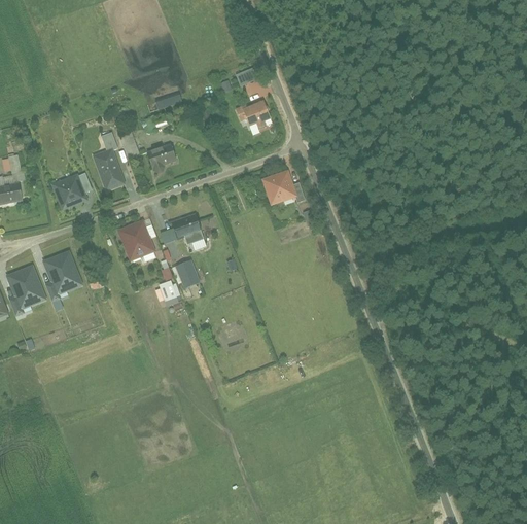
[(252,65),(235,72),(240,83),(256,77),(252,65)]
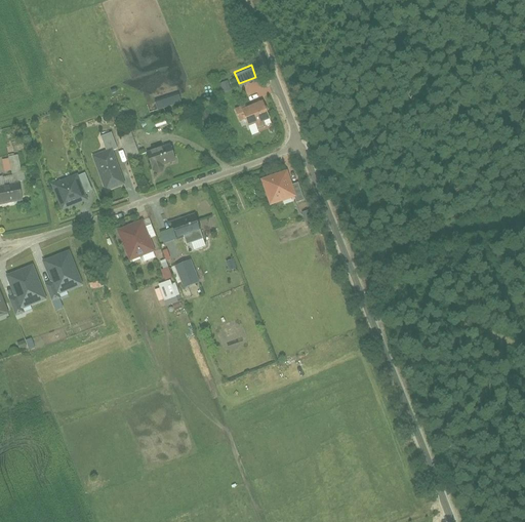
[(224,89),(232,87),(229,77),(219,80),(224,89)]
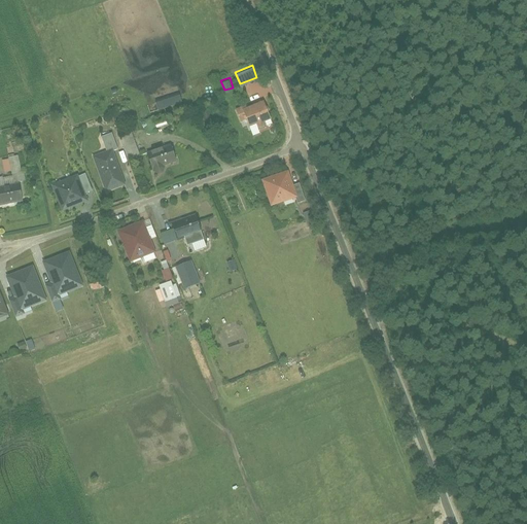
[(153,107),(182,101),(180,93),(152,99),(153,107)]
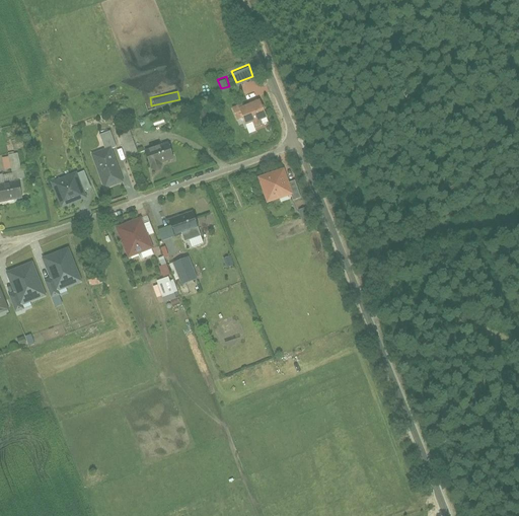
[(241,100),(230,104),(235,118),(242,116),(245,123),(252,120),(254,124),(261,121),(260,118),(267,115),(260,96),(242,103),(241,100)]
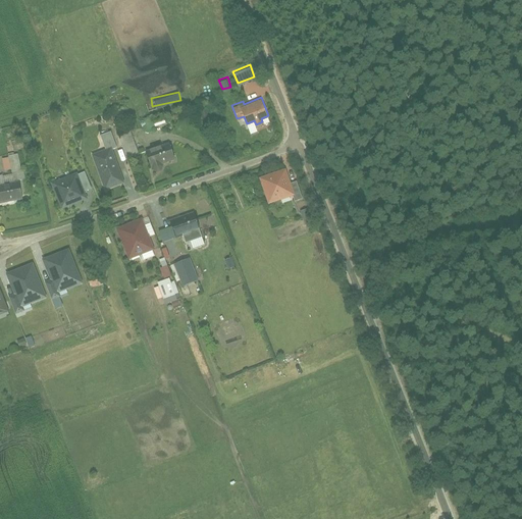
[(124,148),(136,144),(131,128),(118,133),(124,148)]
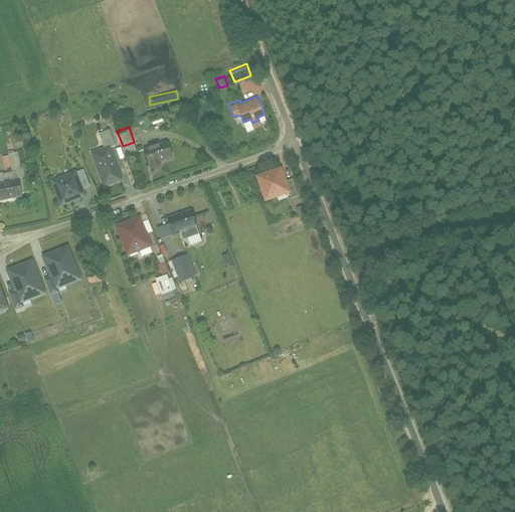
[(165,135),(141,145),(149,165),(174,155),(165,135)]
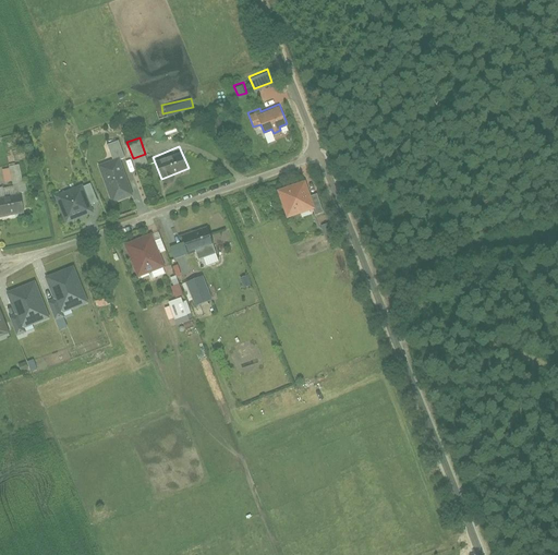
[(119,155),(97,164),(111,201),(133,193),(119,155)]
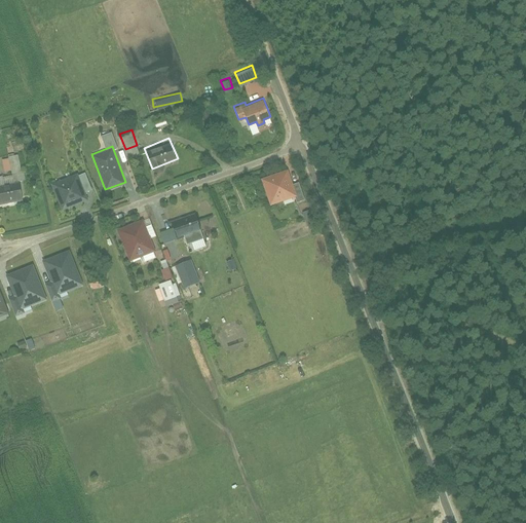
[(17,152),(1,156),(4,169),(11,167),(12,171),(21,169),(17,152)]
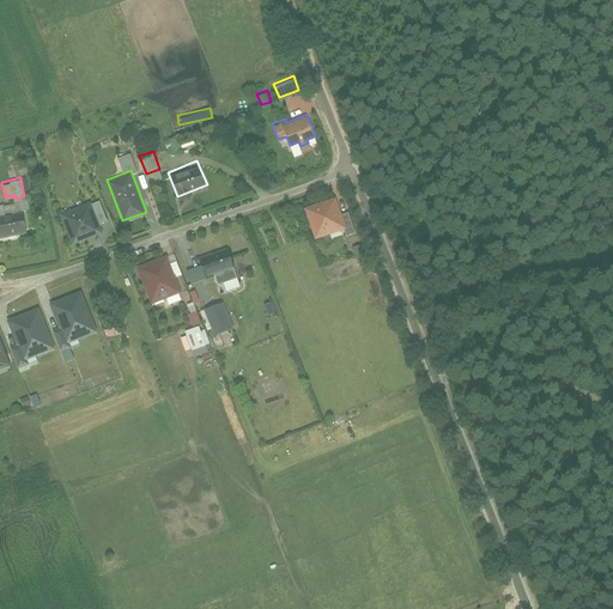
[(334,195),(304,206),(315,237),(344,227),(346,233),(354,230),(349,211),(340,213),(334,195)]
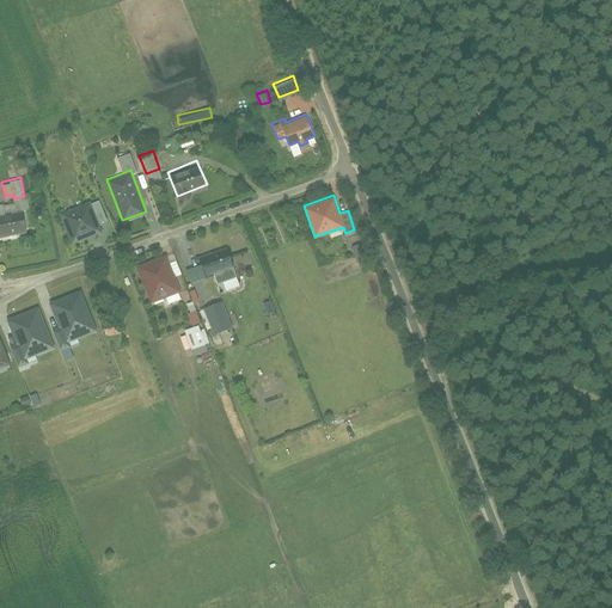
[(22,200),(0,203),(0,237),(28,232),(22,200)]
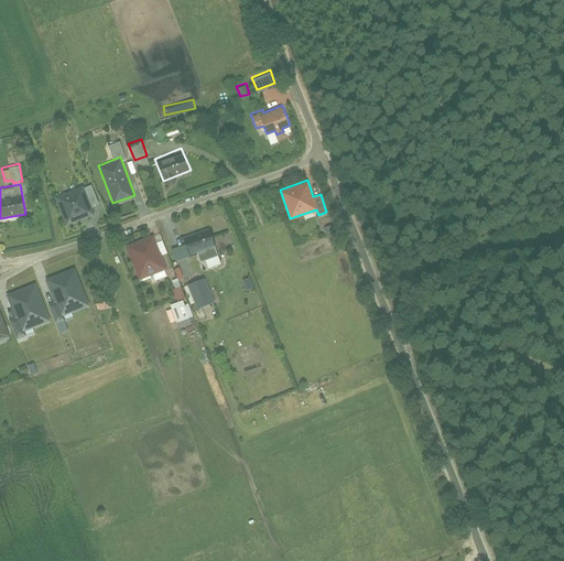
[(83,184),(54,196),(67,225),(95,213),(83,184)]
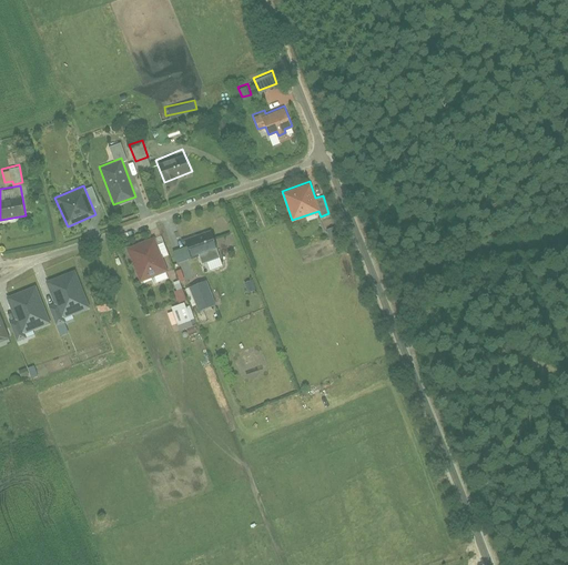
[(210,228),(183,238),(191,258),(217,248),(210,228)]
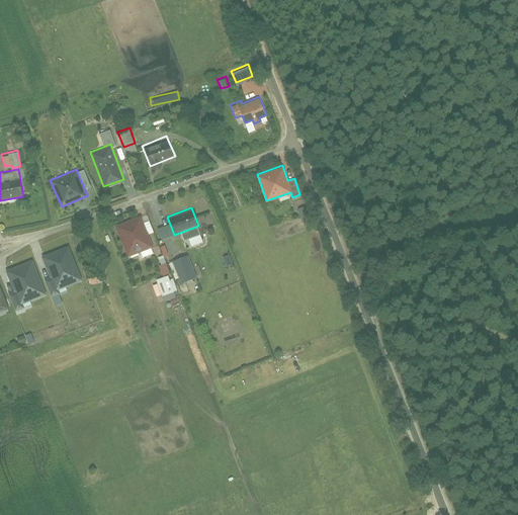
[(141,215),(114,225),(127,257),(154,246),(141,215)]
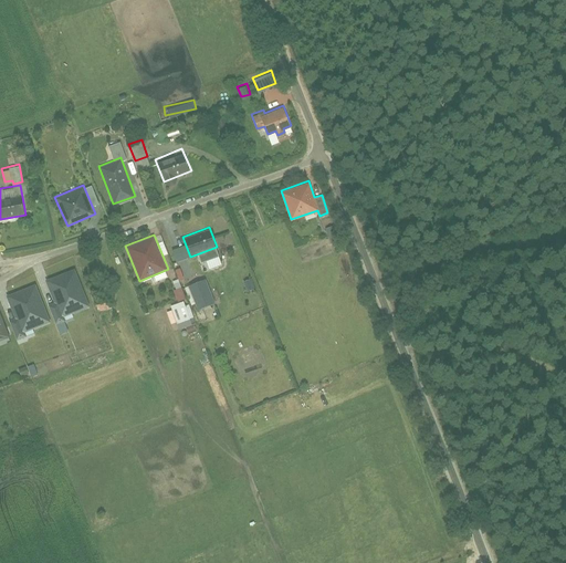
[(75,268),(45,279),(53,300),(49,302),(56,323),(65,320),(63,314),(90,305),(75,268)]
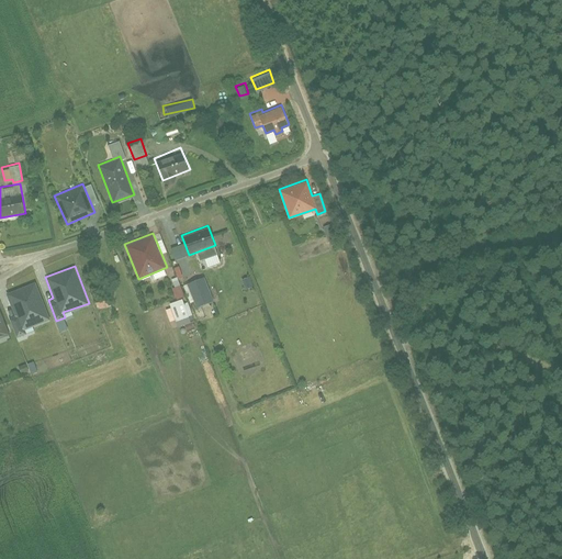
[(213,301),(204,276),(187,282),(197,308),(213,301)]
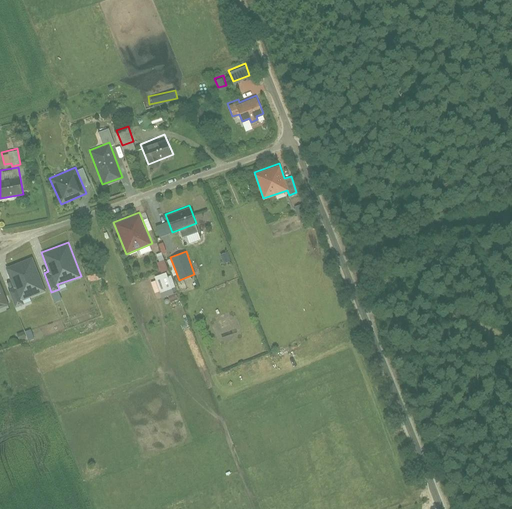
[(162,252),(155,255),(161,270),(168,268),(162,252)]
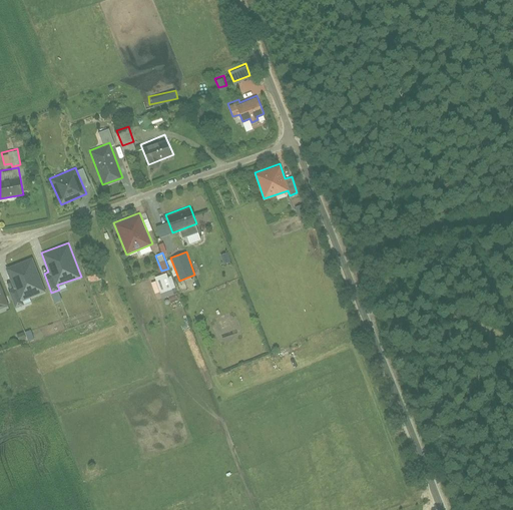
[(32,257),(5,267),(12,286),(8,287),(15,307),(23,304),(21,299),(44,290),(32,257)]
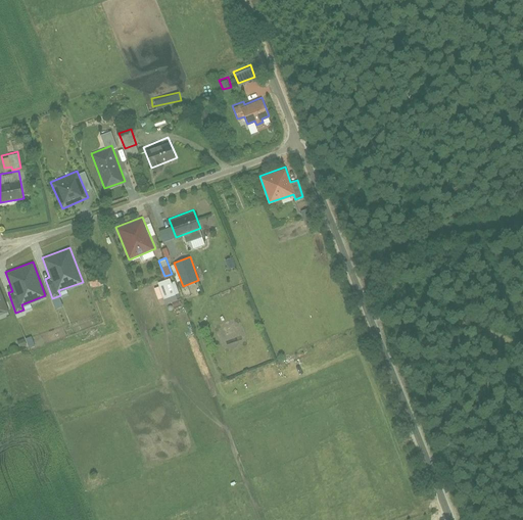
[(172,275),(156,280),(164,301),(180,296),(172,275)]
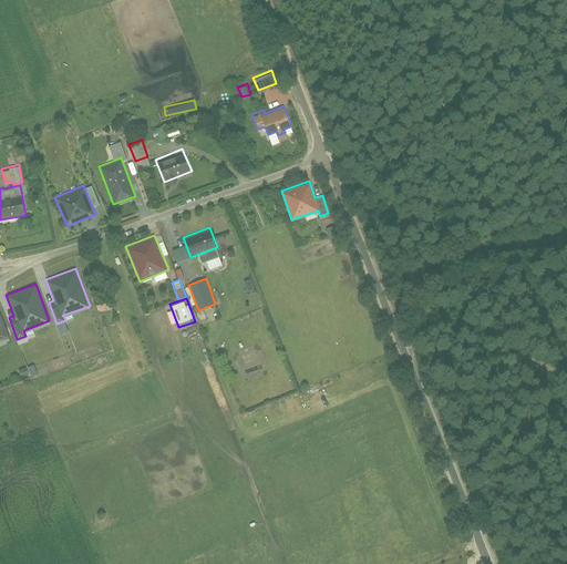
[(0,309),(0,340),(10,337),(0,309)]
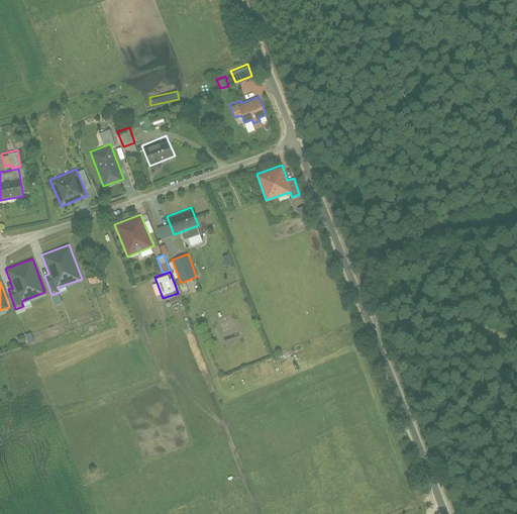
[(170,295),(171,302),(179,300),(178,294),(170,295)]
